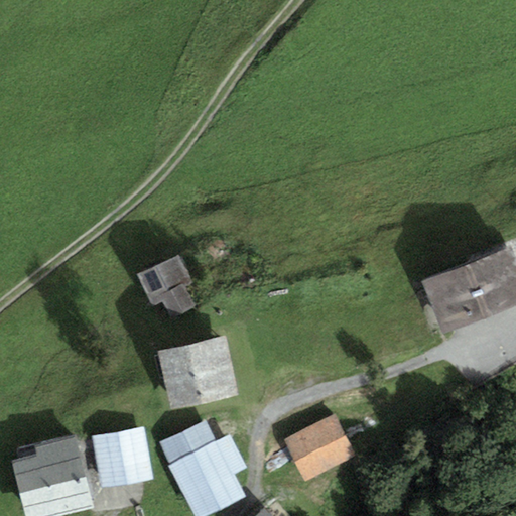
[(515,267),(509,251),(428,284),(448,335),(515,306),(515,267)]
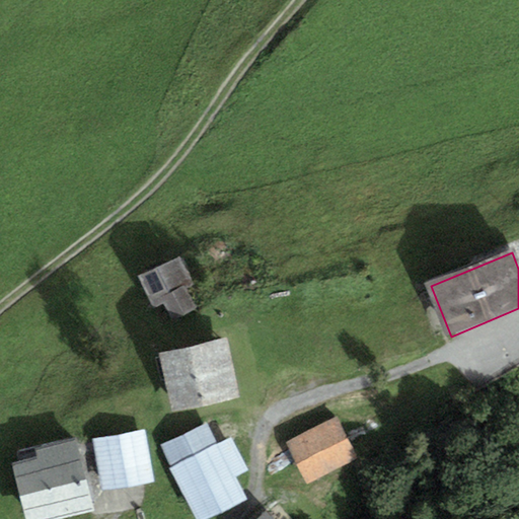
[(181,256),(139,275),(153,308),(165,303),(172,317),(196,307),(188,289),(195,286),(181,256)]
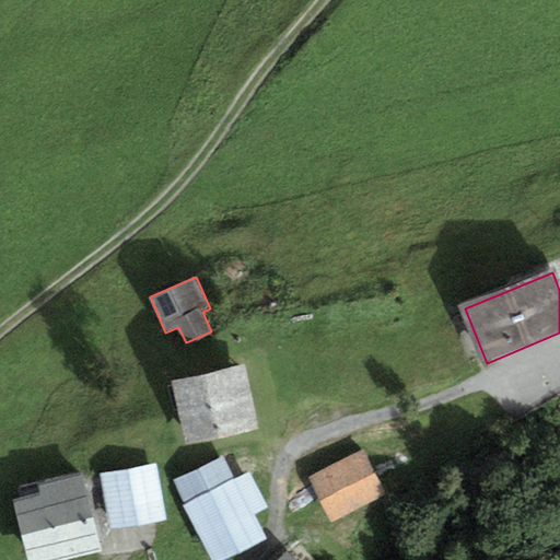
[(244,369),(175,381),(185,443),(255,431),(244,369)]
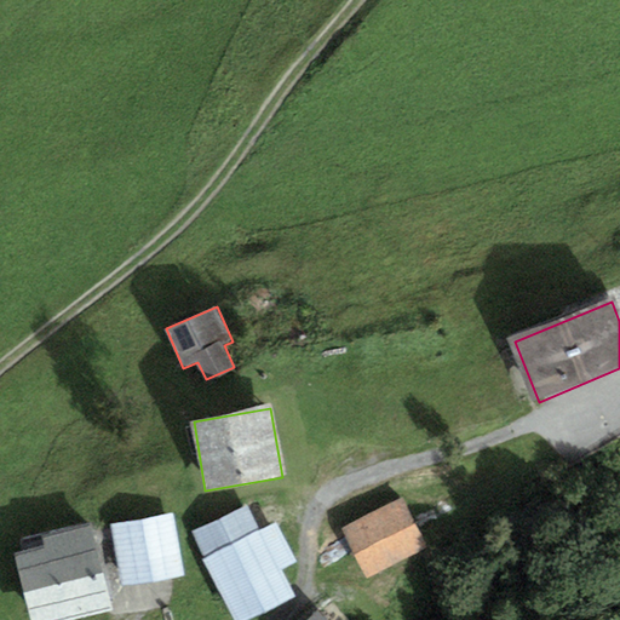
[(401,499),(343,528),(368,577),(425,549),(401,499)]
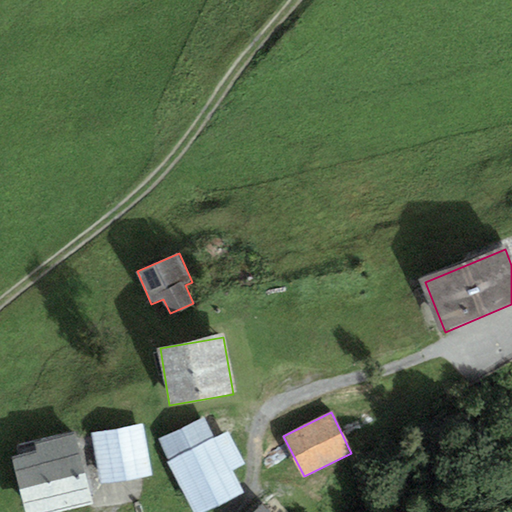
[(205,415),(158,438),(169,461),(167,462),(191,511),(205,511),(244,494),(232,471),(216,437),(205,415)]
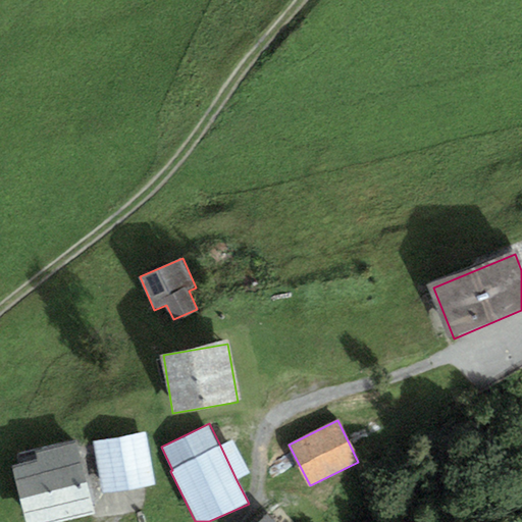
[(144,433),(93,442),(102,490),(152,482),(144,433)]
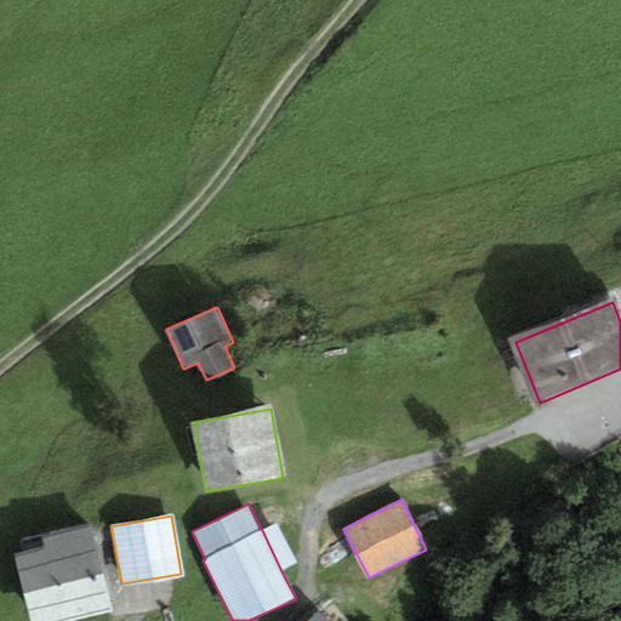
[(24,554),(15,557),(30,620),(81,620),(115,613),(92,522),(21,539),(24,554)]
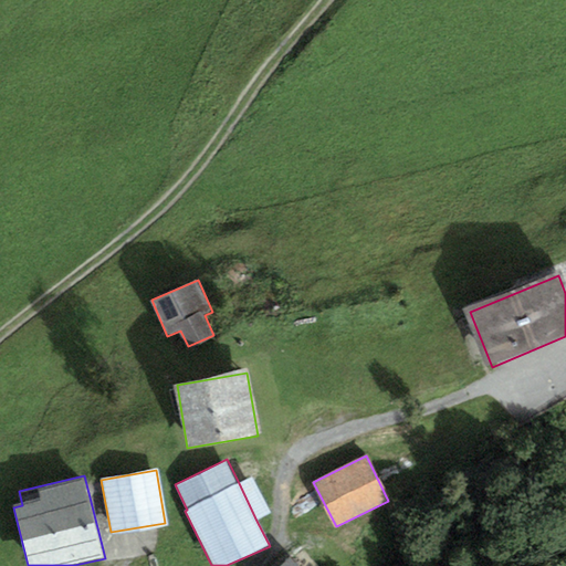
[(252,477),(239,483),(257,521),(271,514),(252,477)]
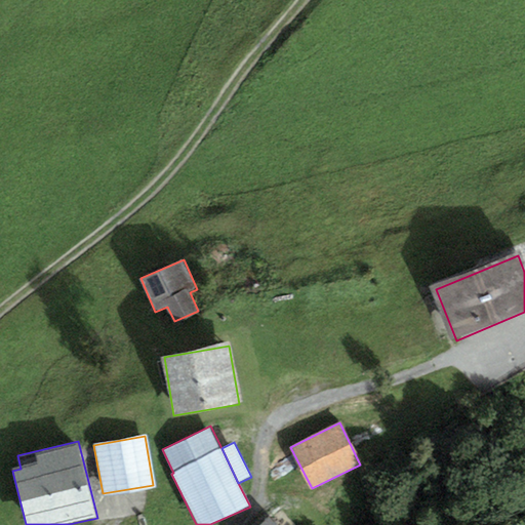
[(279,524),(271,516),(259,524),(279,524)]
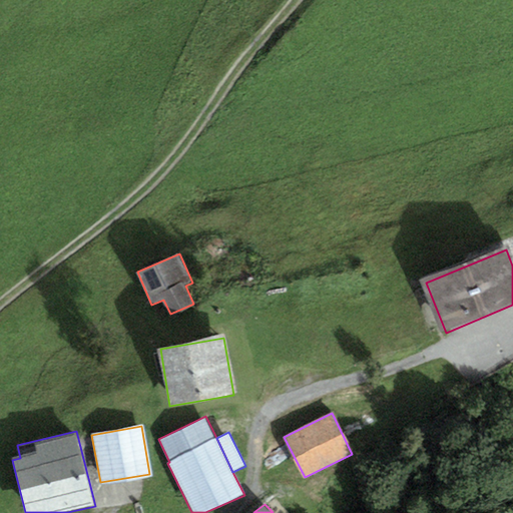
All buildings are outlined.
